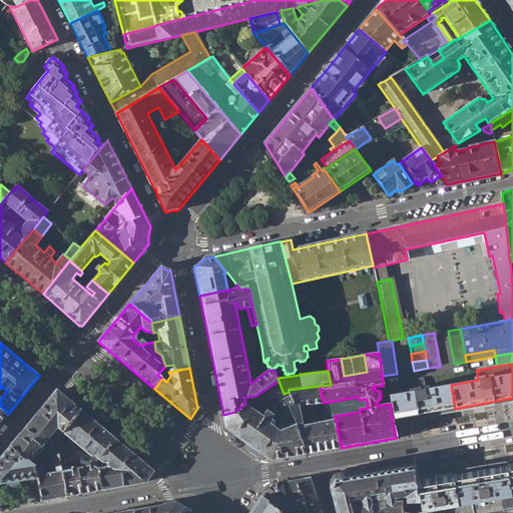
[(391,404),(390,404),(392,419),(455,409),(451,385),(424,390),(422,380),(387,386),(391,404)]
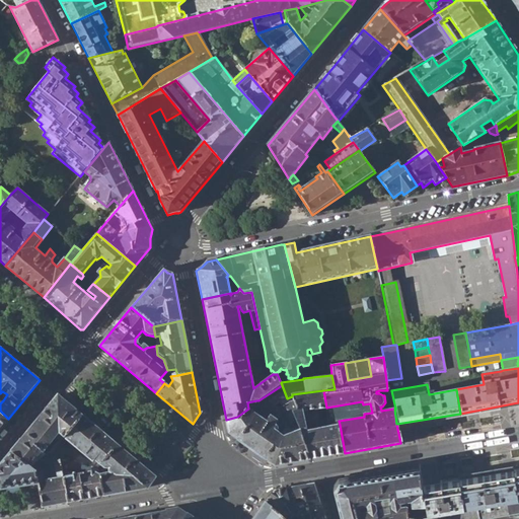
[(275,465),(310,459),(290,403),(280,406),(280,411),(288,427),(284,431),(284,436),(281,436),(279,439),(275,437),(279,431),(277,430),(278,427),(277,425),(269,420),(268,421),(260,416),(264,411),(287,398),(282,385),(258,400),(256,400),(247,402),(248,409),(237,417),(226,420),(229,433),(237,439),(237,441),(265,459),(275,465)]
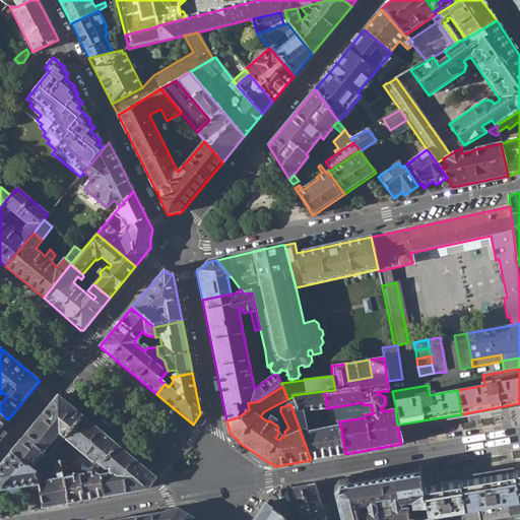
[(311,460),(345,454),(340,426),(328,428),(312,431),(311,424),(306,425),(303,410),(327,408),(324,391),(293,395),(293,397),(295,402),(290,404),(311,460)]
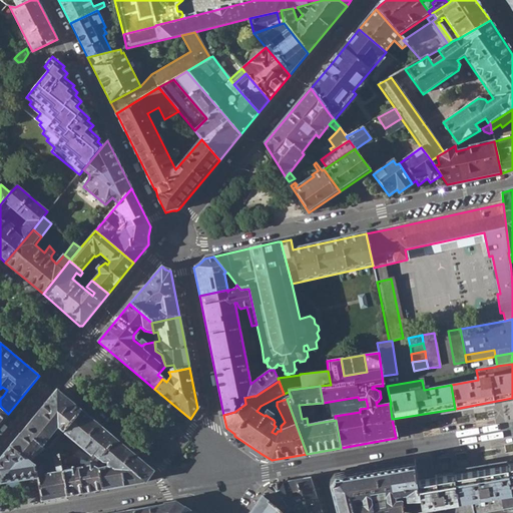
[(382,386),(376,386),(372,387),(372,389),(375,389),(379,391),(380,391),(381,398),(378,402),(376,402),(377,406),(389,404),(382,386)]
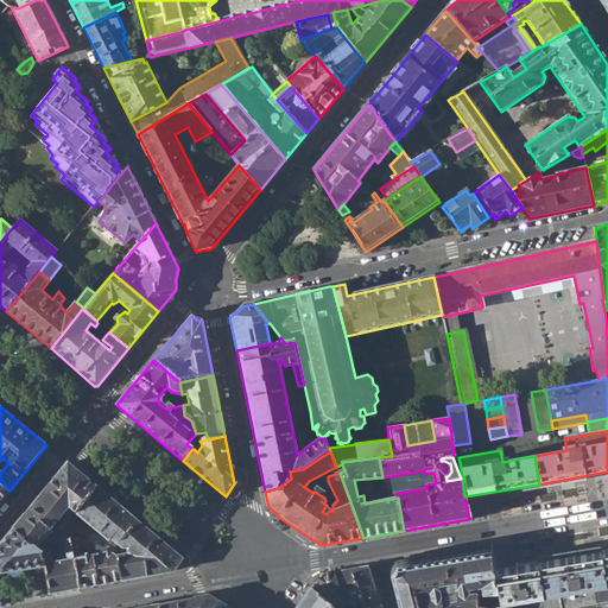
[(68,464),(13,530),(43,555),(71,538),(58,529),(57,530),(55,532),(51,529),(61,518),(64,521),(73,512),(74,512),(95,487),(68,464)]
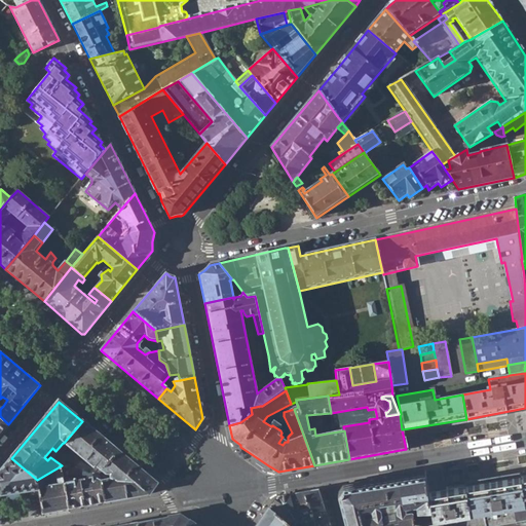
[(343,426),(369,422),(369,419),(377,418),(375,409),(368,410),(367,407),(331,413),(333,427),(343,426)]
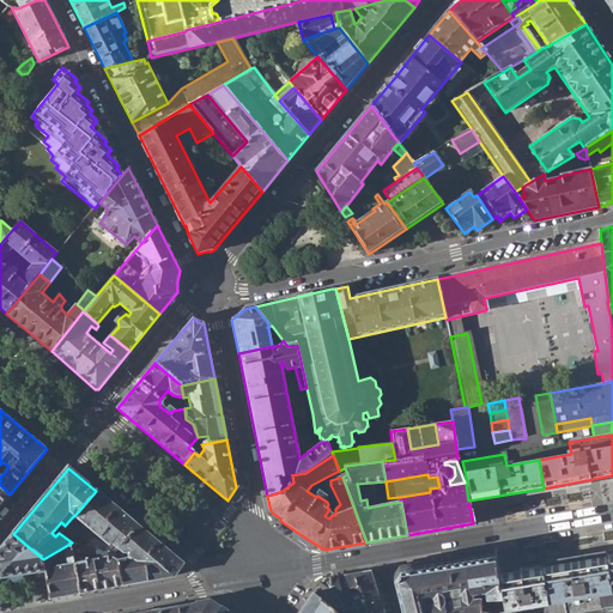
[(138,526),(96,491),(74,516),(73,516),(65,526),(59,533),(72,542),(80,533),(76,527),(80,521),(109,546),(111,544),(114,546),(110,552),(115,553),(119,548),(138,526)]
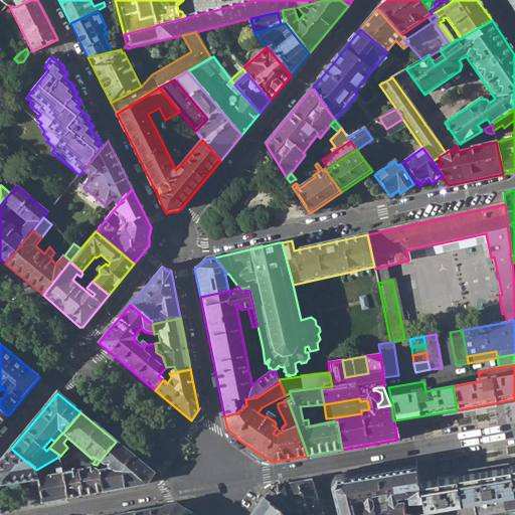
[(154,473),(116,442),(100,461),(104,465),(109,465),(110,468),(98,471),(102,492),(146,484),(154,473)]
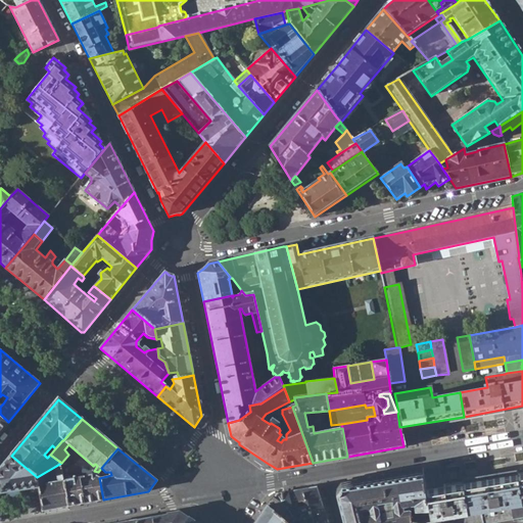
[(0,493),(37,488),(39,487),(37,477),(11,456),(0,468),(0,493)]
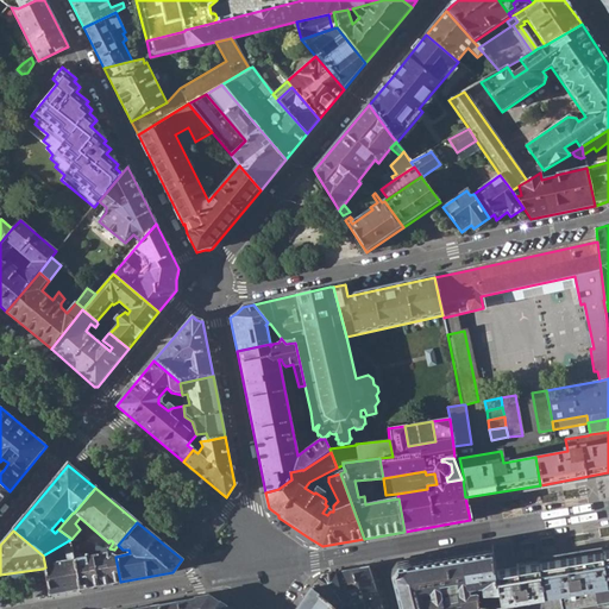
[(102,547),(105,542),(93,534),(88,544),(102,547)]
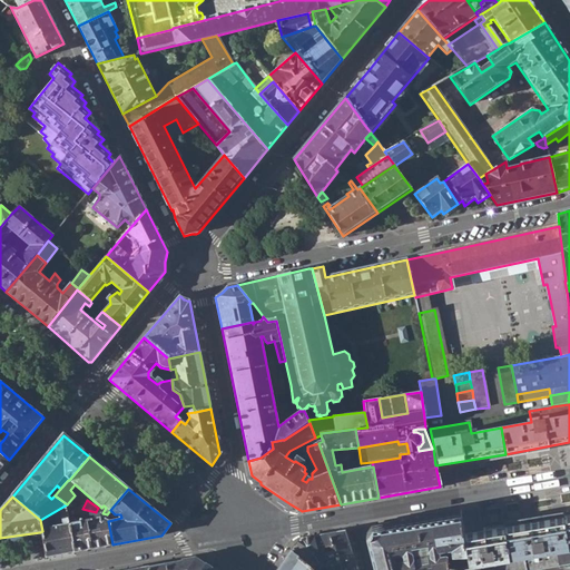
[(47,557),(72,552),(69,523),(69,516),(68,505),(67,504),(40,520),(42,531),(47,557)]
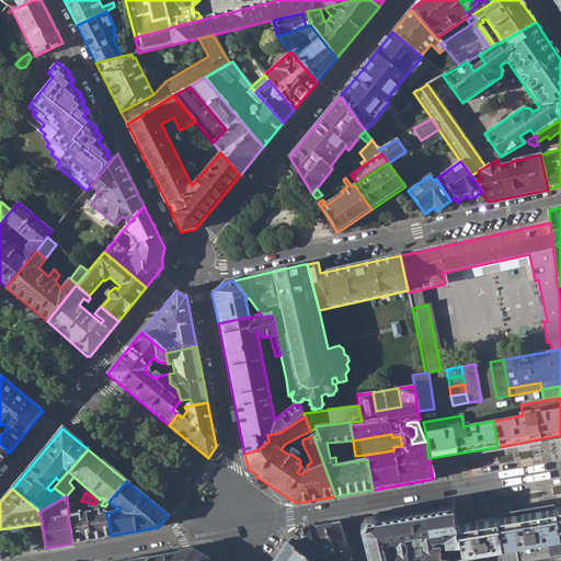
[(67,497),(68,507),(75,507),(95,508),(96,504),(94,504),(81,501),(67,497)]
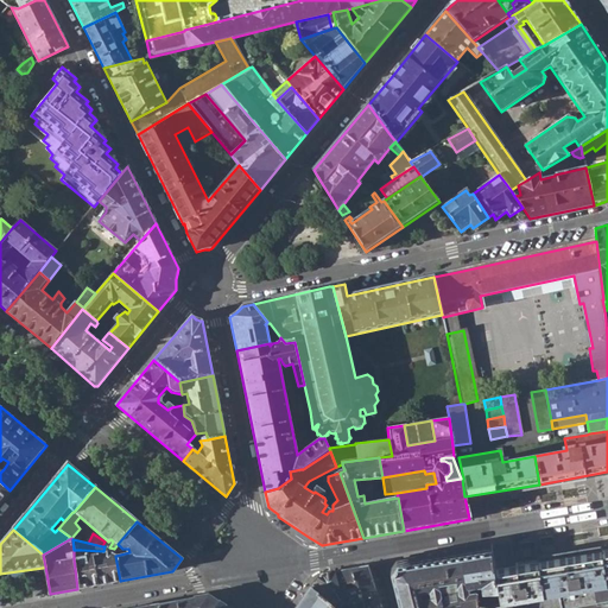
[(401,607),(486,607),(486,605),(479,606),(476,599),(475,583),(481,582),(481,583),(495,581),(493,568),(489,545),(397,561),(394,565),(392,569),(401,607)]
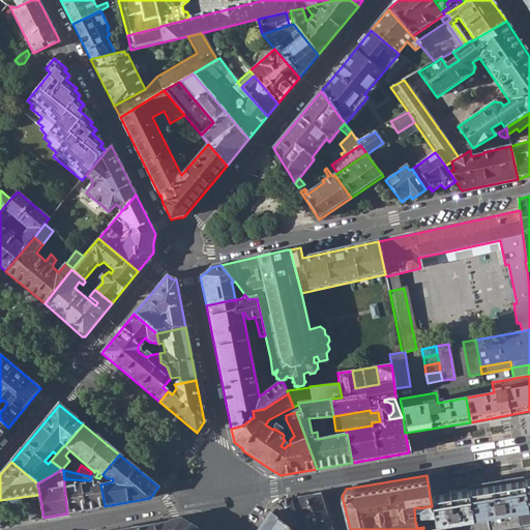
[(524,478),(469,488),(473,511),(528,501),(524,478)]
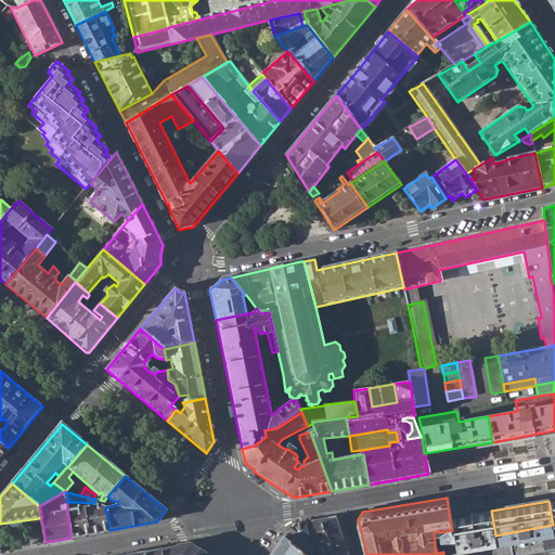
[(71,538),(110,530),(105,507),(98,505),(80,507),(79,505),(77,505),(76,506),(76,508),(67,510),(71,538)]
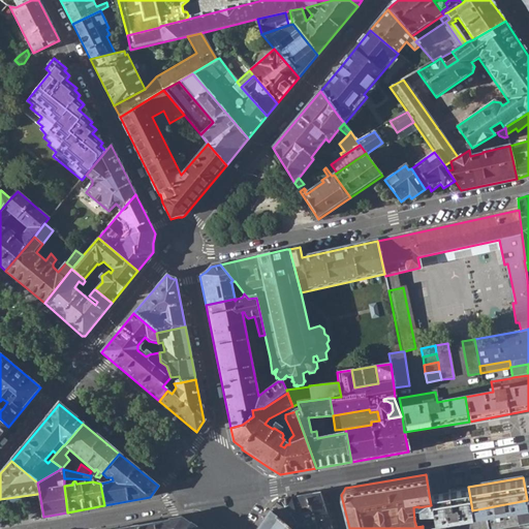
[(414,521),(465,511),(466,520),(473,518),(472,510),(468,487),(429,494),(431,505),(418,507),(418,506),(413,507),(414,521)]
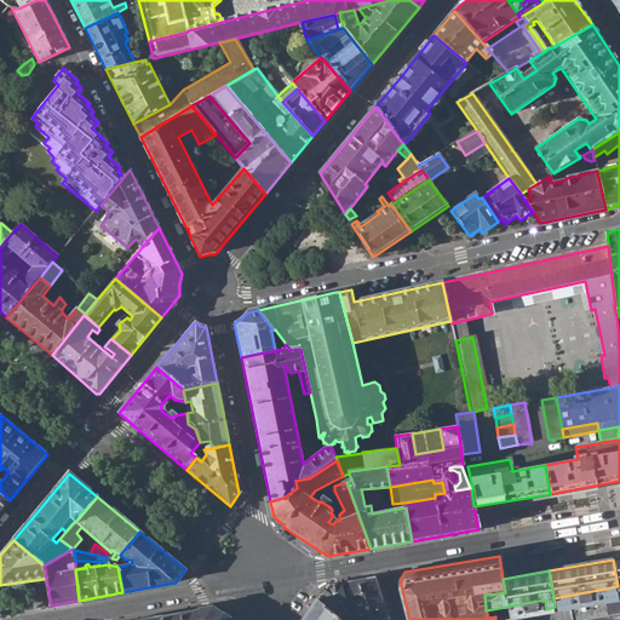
[(327,586),(316,601),(338,619),(350,619),(350,618),(355,618),(354,619),(388,619),(374,578),(327,586)]
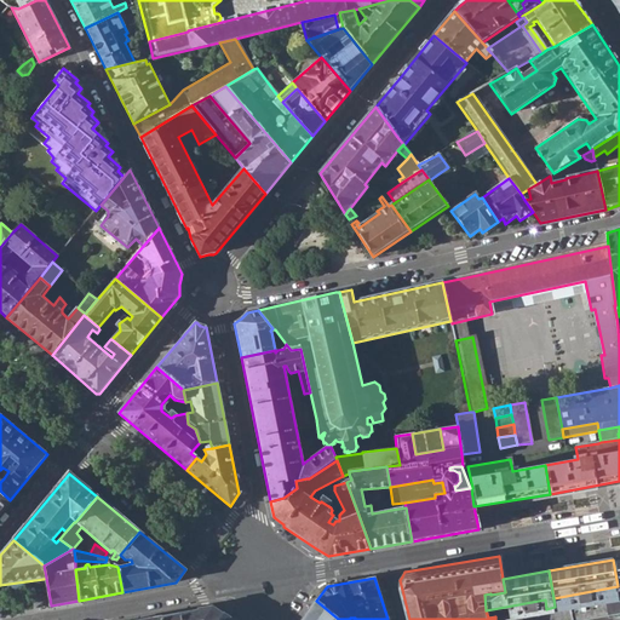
[(618,586),(554,598),(555,607),(604,598),(619,596),(618,586)]
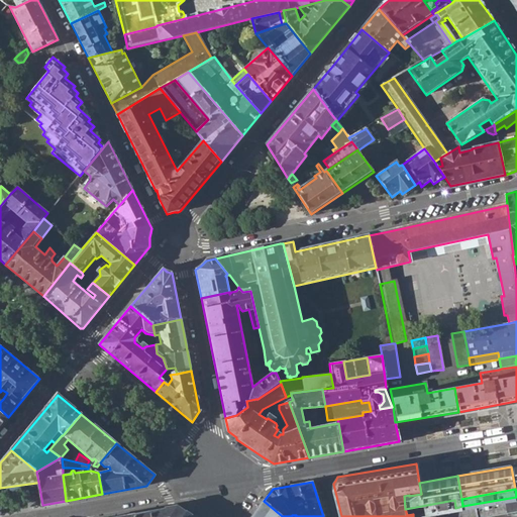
[(516,496),(516,497),(504,499),(506,512),(507,514),(516,512),(516,496)]
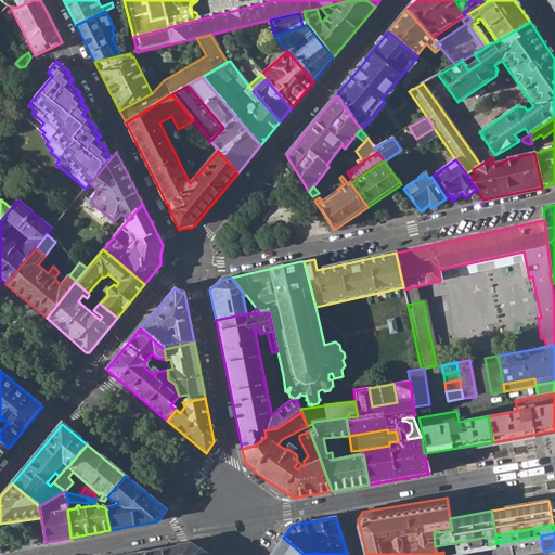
[(466,554),(511,554),(543,550),(541,536),(497,543),(489,545),(465,549),(466,554)]
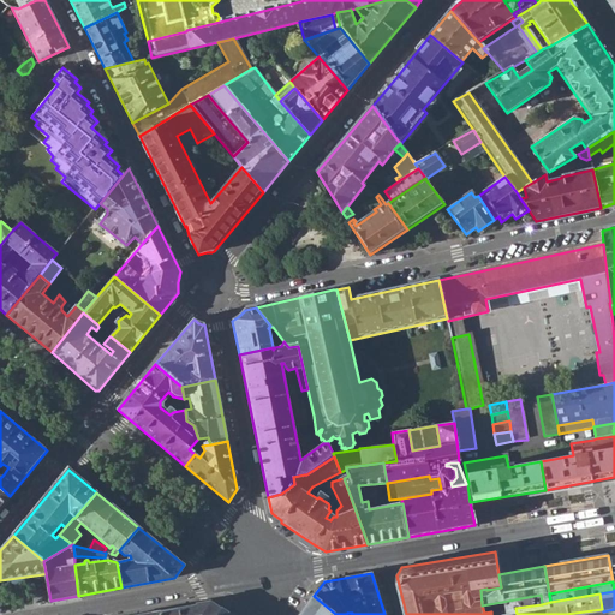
[(335,614),(314,596),(300,614),(335,614)]
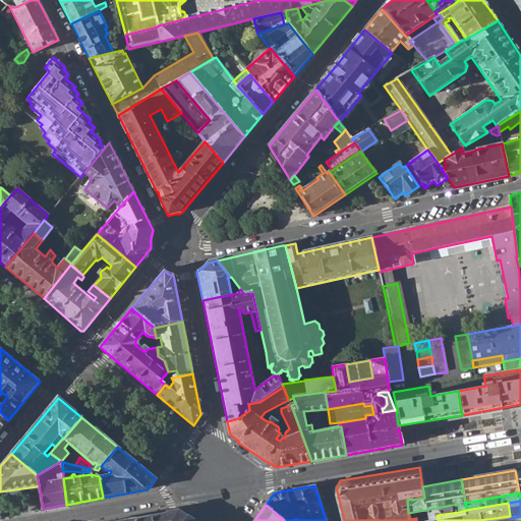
[(194,520),(188,517),(178,510),(136,518),(136,520),(194,520)]
